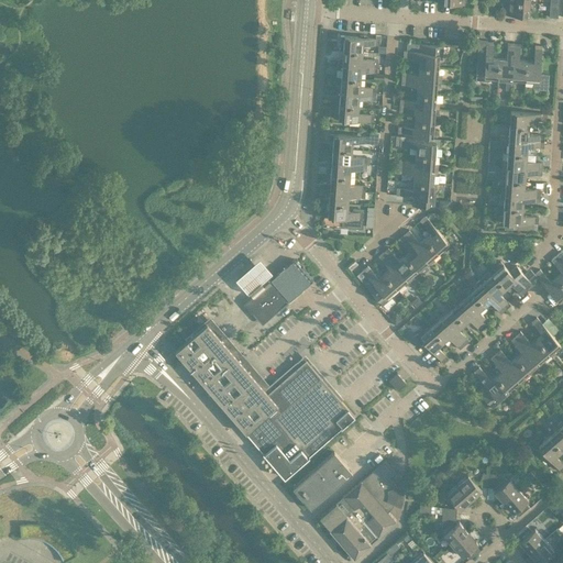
[(529,9),(529,2),(507,0),(506,8),(503,8),(503,13),(532,15),(533,9),(529,9)]
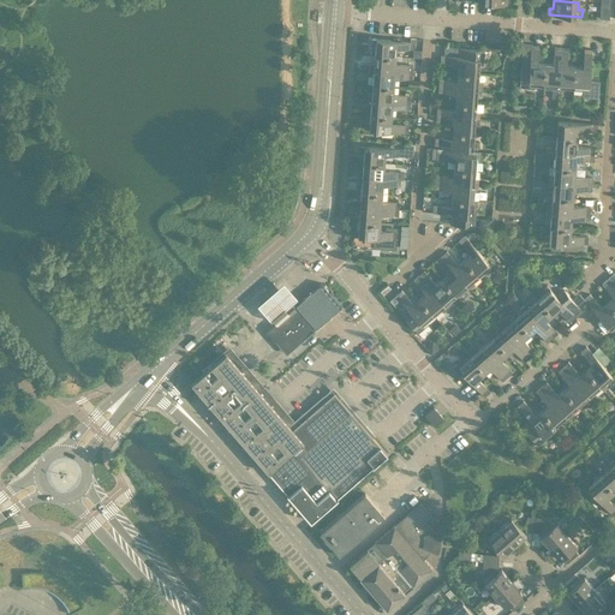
[(609,18),(610,5),(601,4),(599,18),(609,18)]
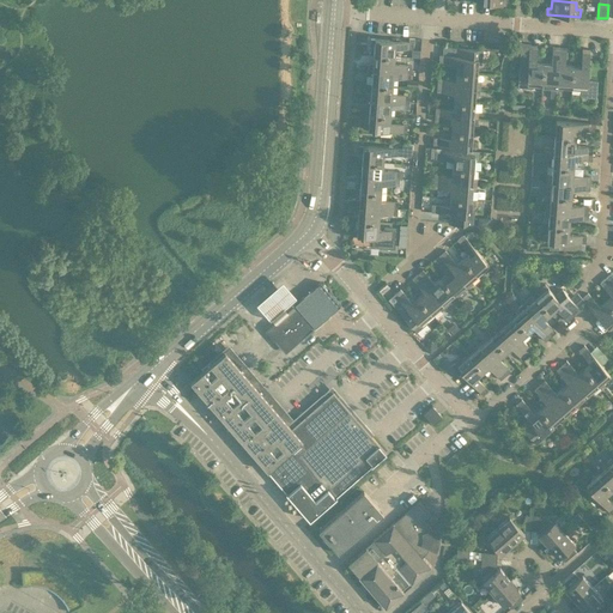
[(412,49),(413,42),(370,38),(369,43),(374,43),(374,54),(394,56),(395,48),(412,49)]
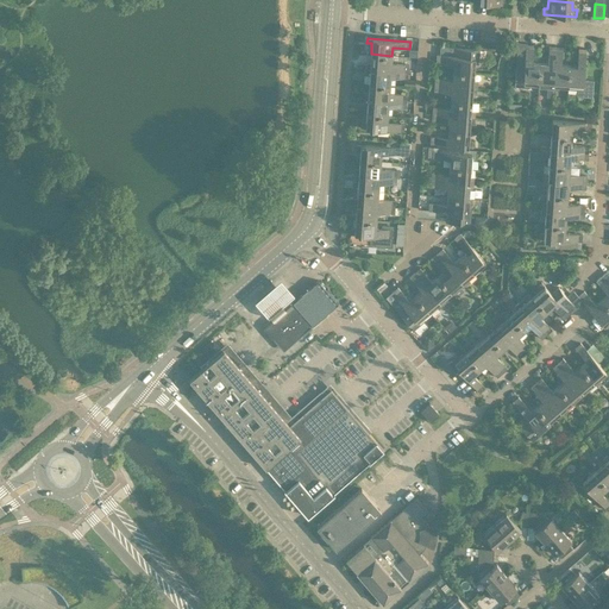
[(533,44),(526,44),(519,44),(515,86),(527,87),(527,83),(538,85),(540,63),(532,63),(533,44)]
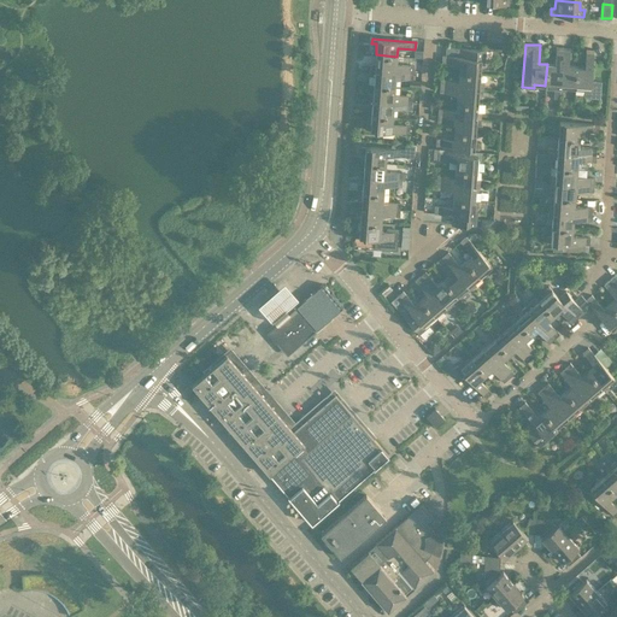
[(559,90),(563,47),(556,46),(554,64),(547,64),(545,86),(556,86),(556,89),(559,90)]
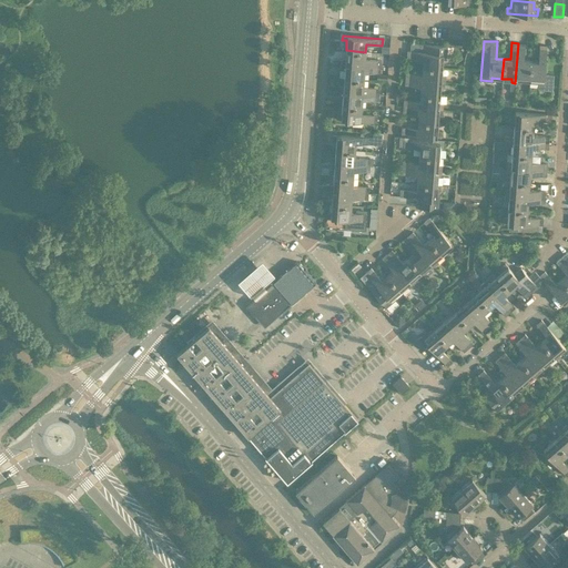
[(446,58),(447,46),(423,43),(423,52),(406,51),(406,58),(423,59),(422,67),(442,68),(442,58),(446,58)]
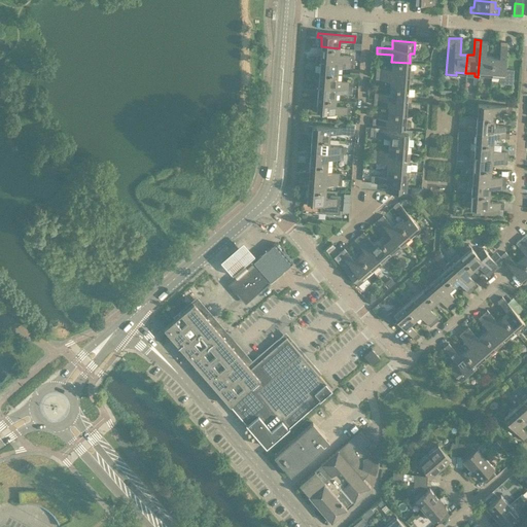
[(485,56),(486,40),(481,40),(478,77),(482,77),(482,74),(491,74),(492,57),(485,56)]
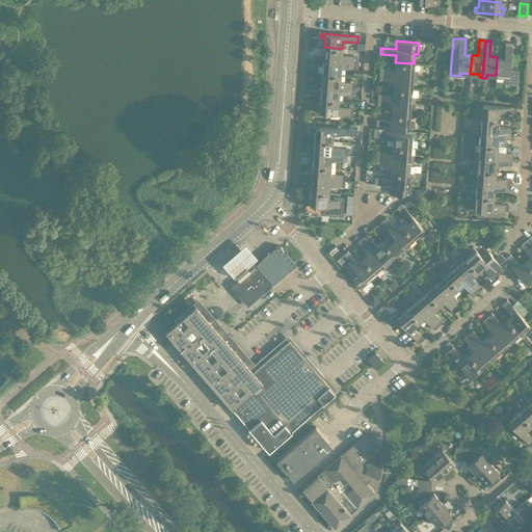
[(509,70),(511,43),(505,42),(504,57),(497,57),(496,75),(505,76),(504,83),(516,84),(517,70),(509,70)]
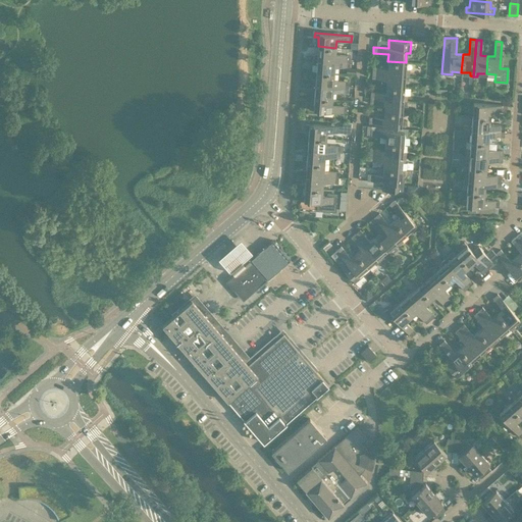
[(335,54),(335,48),(318,46),(317,55),(313,55),(313,58),(350,61),(350,55),(335,54)]
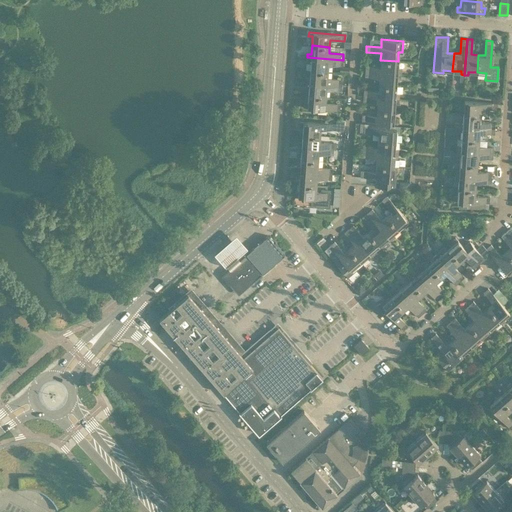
[(342,66),(343,60),(307,57),(307,61),(310,61),(310,70),(327,71),(328,65),(342,66)]
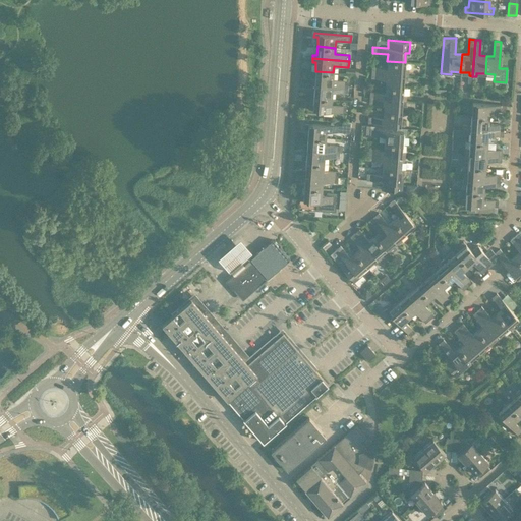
[(404,70),(405,62),(387,61),(387,67),(371,66),(371,72),(407,74),(408,71),(404,70)]
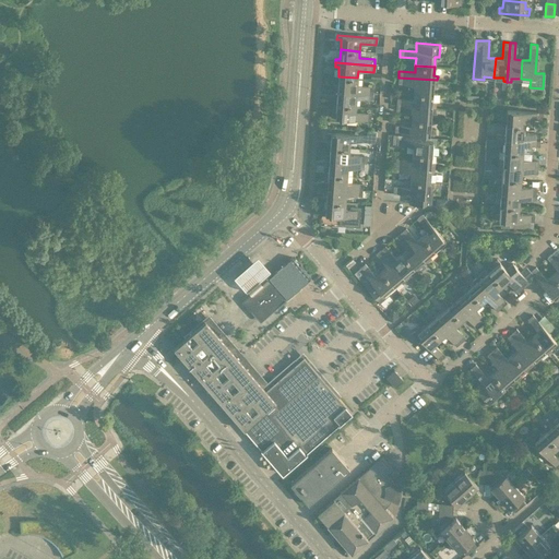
[(357,85),(357,78),(339,76),(337,86),(333,86),(333,90),(372,92),(372,86),(357,85)]
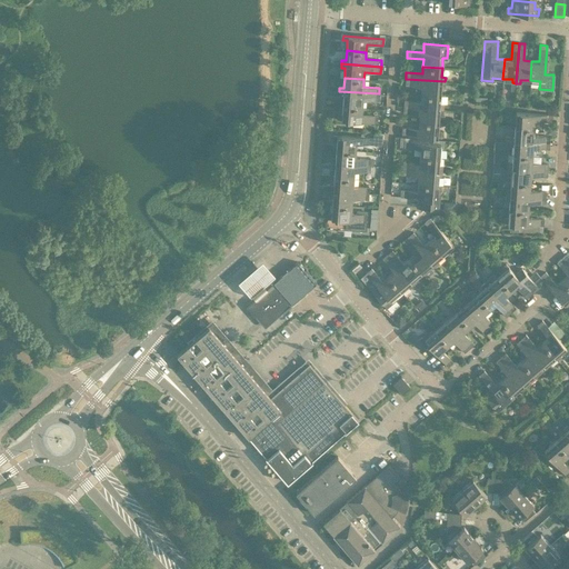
[(445,86),(445,81),(406,79),(405,85),(421,86),(420,93),(440,95),(441,86),(445,86)]
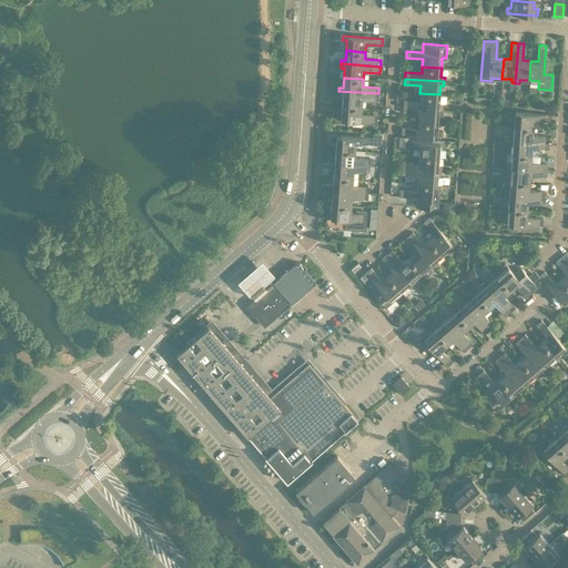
[(378,100),(378,93),(338,91),(338,94),(343,95),(342,105),(362,107),(362,99),(378,100)]
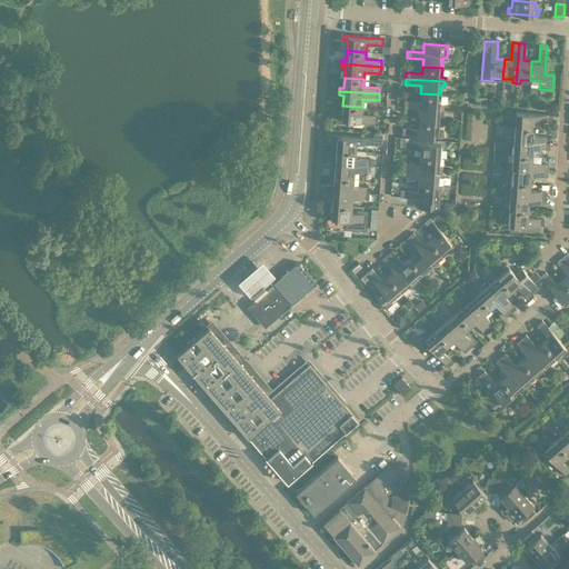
[(439,106),(440,95),(420,93),(420,101),(403,100),(403,106),(443,109),(443,106),(439,106)]
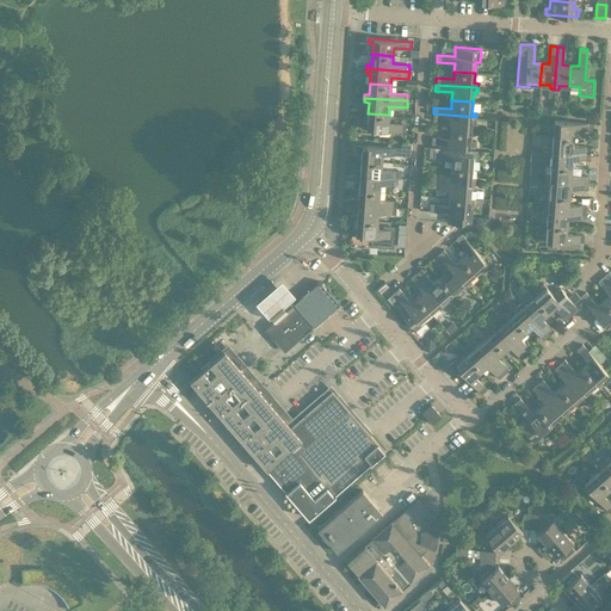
[(388,123),(389,115),(368,113),(368,123),(363,123),(363,129),(405,131),(406,124),(388,123)]
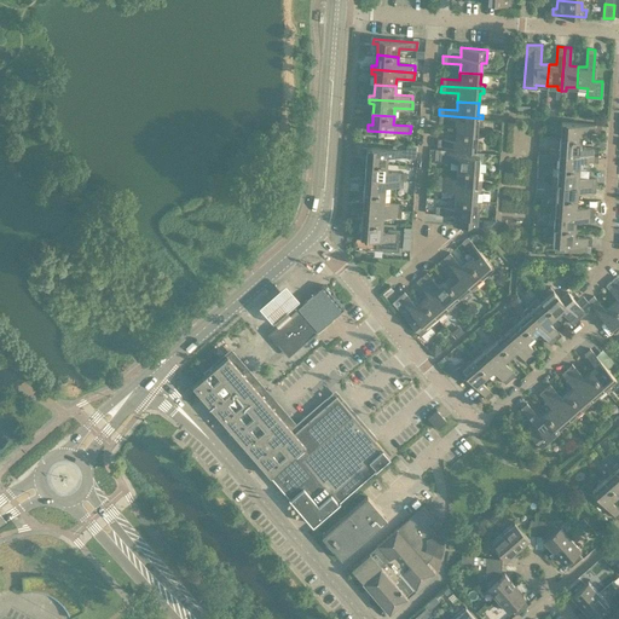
[(481,123),(482,119),(439,115),(439,122),(456,123),(456,132),(476,133),(478,122),(481,123)]
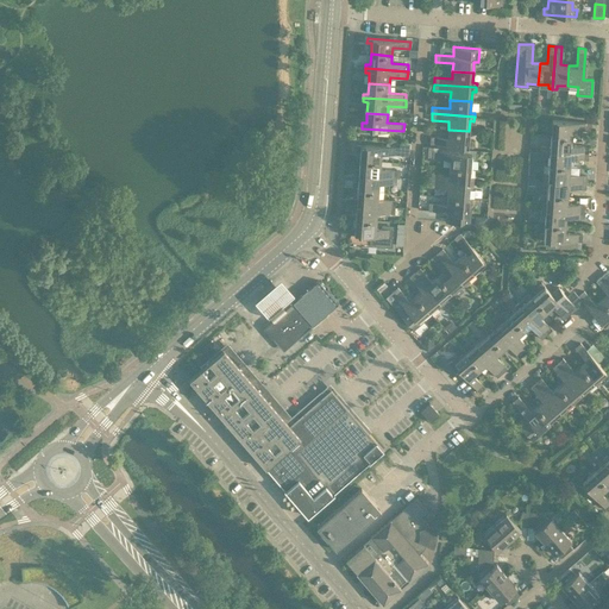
[(590,130),(590,123),(548,120),(547,125),(551,125),(551,136),(571,137),(572,129),(590,130)]
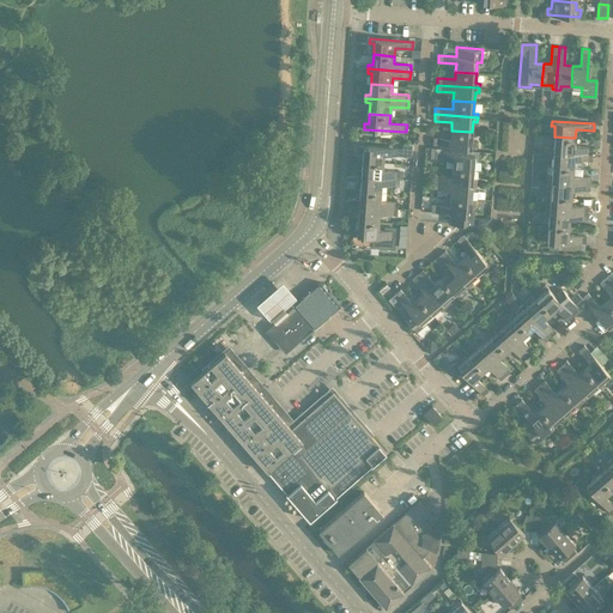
[(472,143),(472,132),(451,131),(450,138),(434,137),(432,145),(475,147),(475,143),(472,143)]
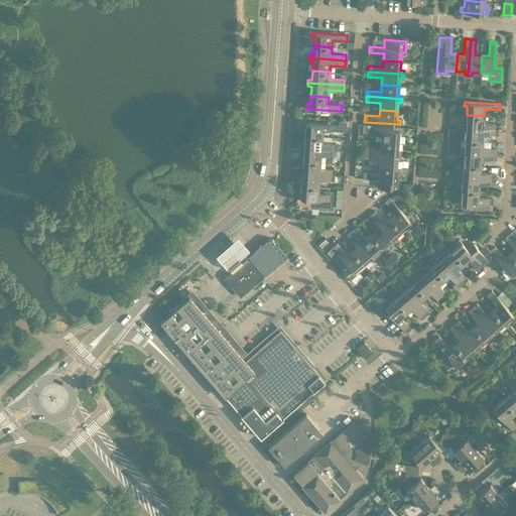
[(484,123),(484,116),(467,115),(466,124),(463,123),(463,126),(498,129),(499,124),(484,123)]
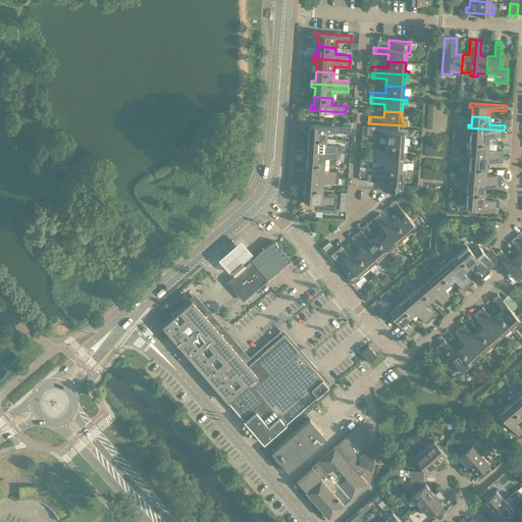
[(342,133),(342,126),(305,123),(305,127),(308,128),(308,137),(326,138),(326,132),(342,133)]
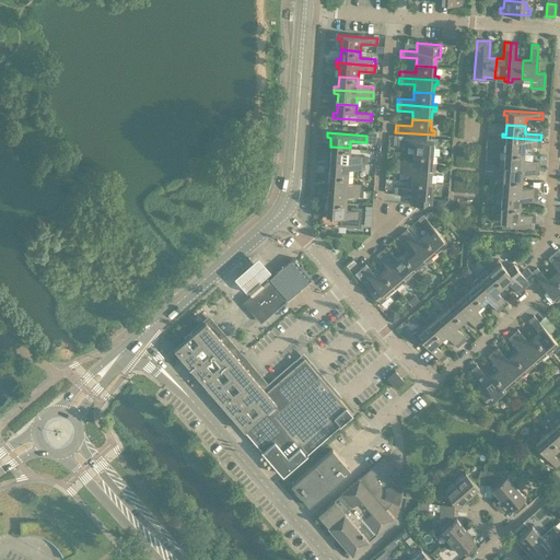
[(540,147),(540,140),(502,137),(501,141),(505,141),(504,151),(524,153),(524,146),(540,147)]
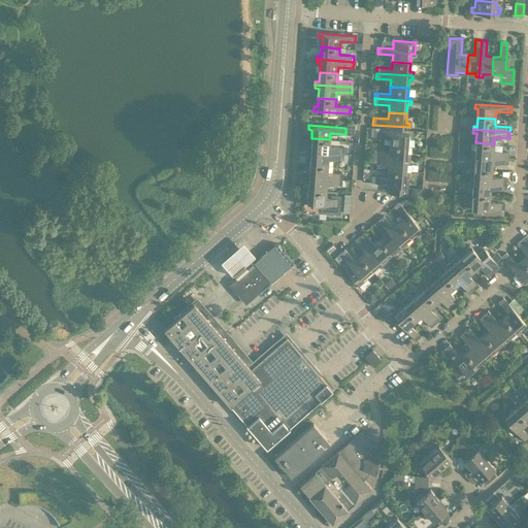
[(411,132),(406,132),(374,130),(374,136),(390,137),(389,144),(406,145),(407,138),(410,138),(411,132)]
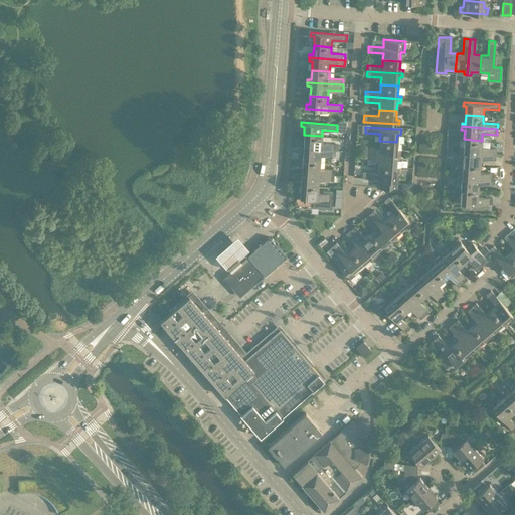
[(448,128),(448,138),(451,138),(456,139),(457,129),(448,128)]
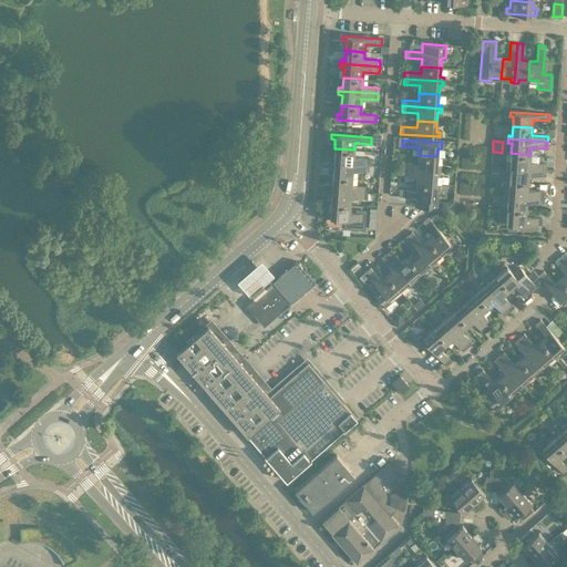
[(353,157),(354,150),(334,148),(333,157),(330,157),(330,162),(369,164),(370,158),(353,157)]
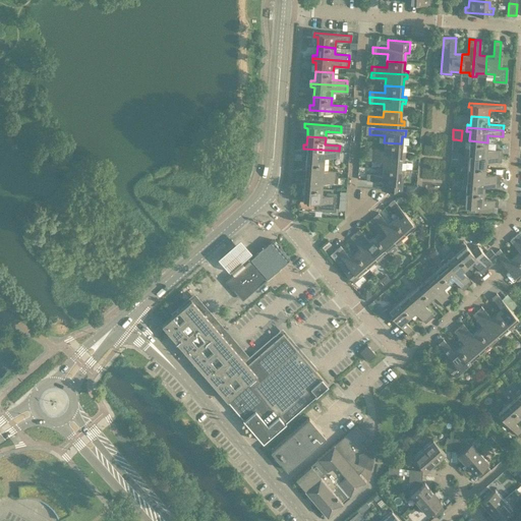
[(486,149),(487,142),(469,140),(468,150),(465,150),(465,153),(501,156),(502,150),(486,149)]
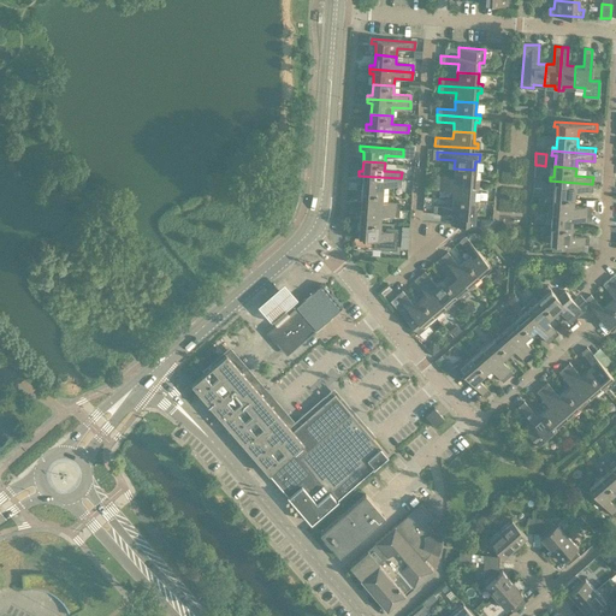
[(474,181),(474,170),(454,169),(454,177),(436,176),(436,182),(478,185),(479,181),(474,181)]
